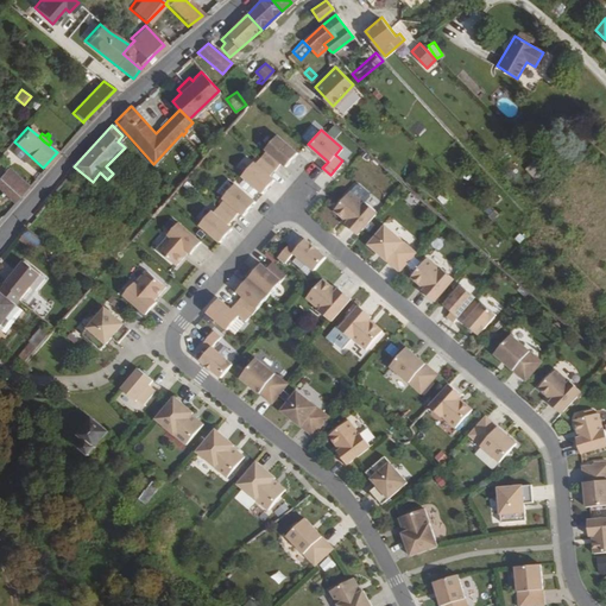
[(193,134),(187,139),(196,147),(201,143),(193,134)]
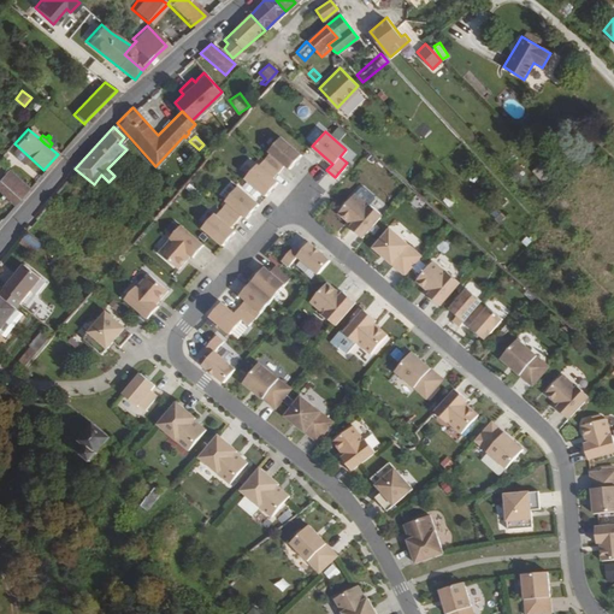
[(288,169),(300,154),(279,136),(261,157),(277,171),(283,164),(288,169)]
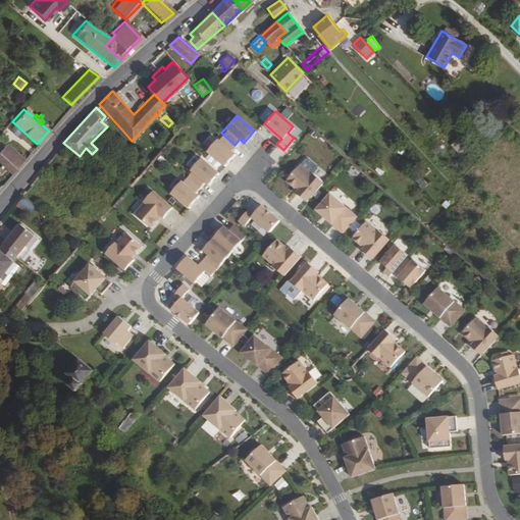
[(24,133),(13,122),(10,126),(11,131),(19,139),(24,133)]
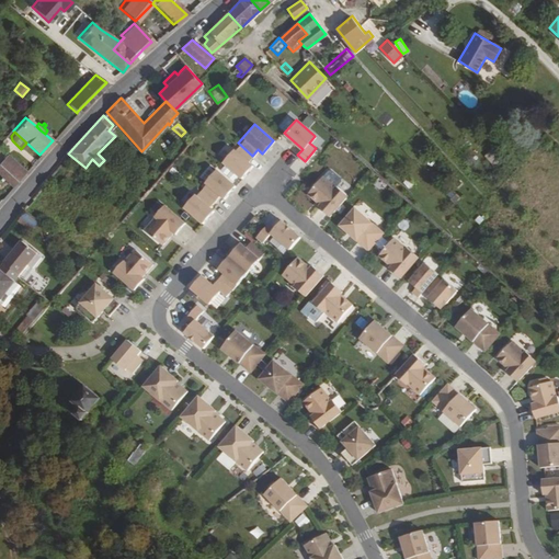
[(248,161),(252,156),(238,143),(221,162),(240,178),(251,164),(248,161)]
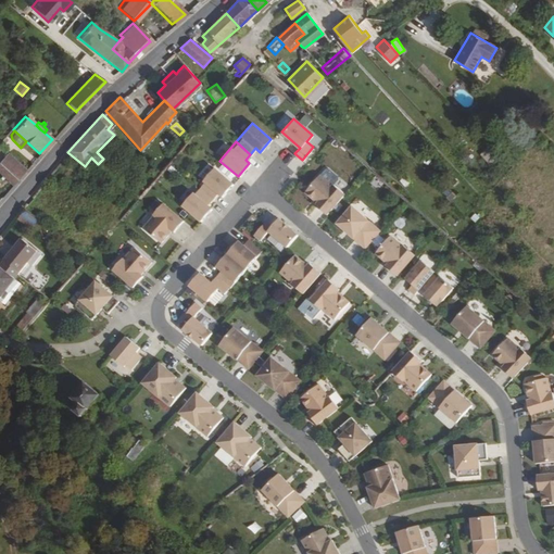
[(25,168),(7,153),(0,161),(0,163),(16,177),(25,168)]
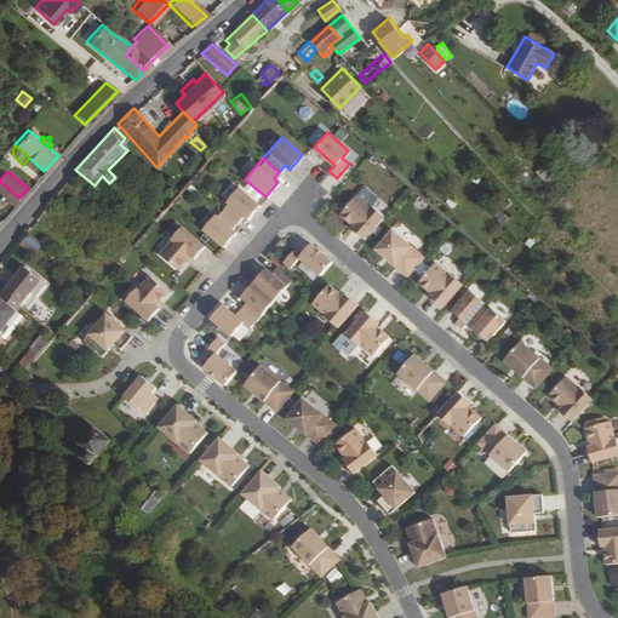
[(0,192),(13,204),(18,198),(0,182),(0,192)]
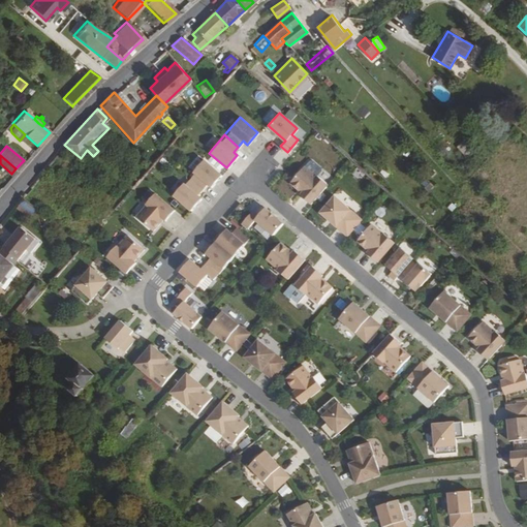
[(314,175),(315,174),(319,169),(319,167),(308,158),(303,165),(314,175)]
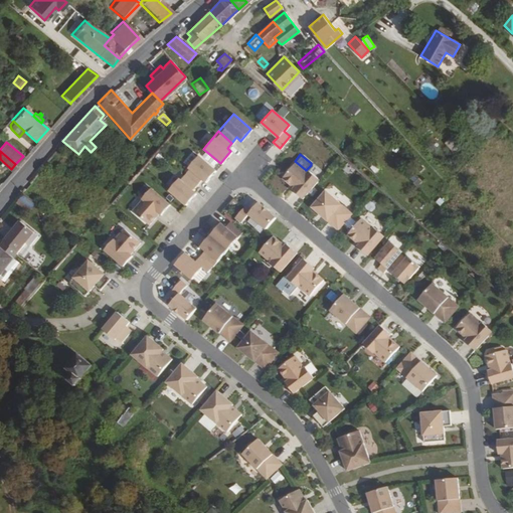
[(205,182),(215,170),(198,155),(183,172),(196,184),(201,178),(205,182)]
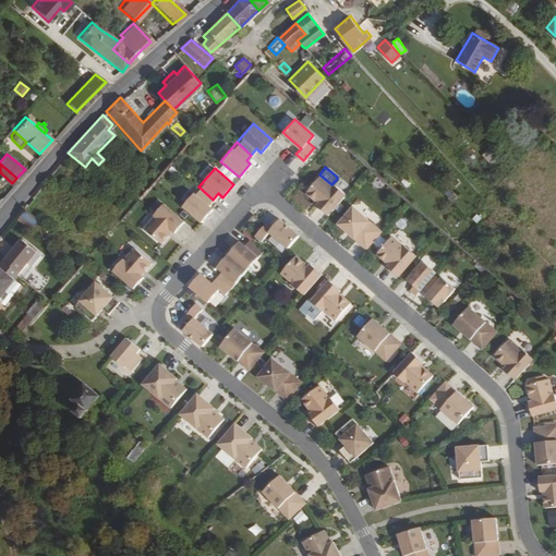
[(343,193),(333,183),(331,184),(319,174),(304,191),(317,202),(315,204),(326,214),(343,193)]
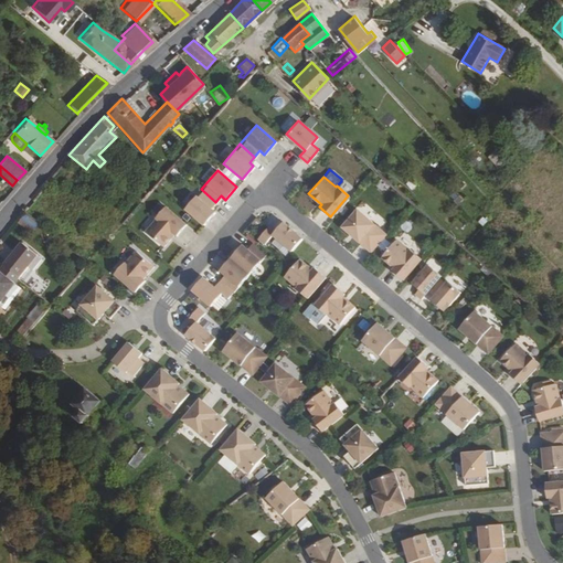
[(130,180),(124,188),(138,201),(145,193),(130,180)]
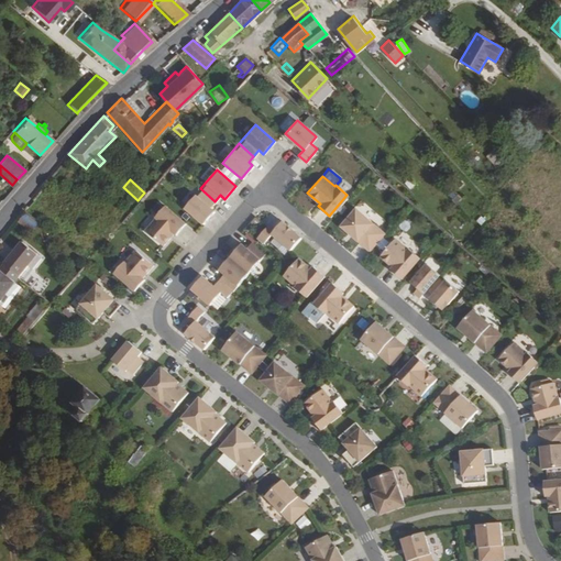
[(209,207),(215,201),(200,188),(184,207),(202,223),(213,210),(209,207)]
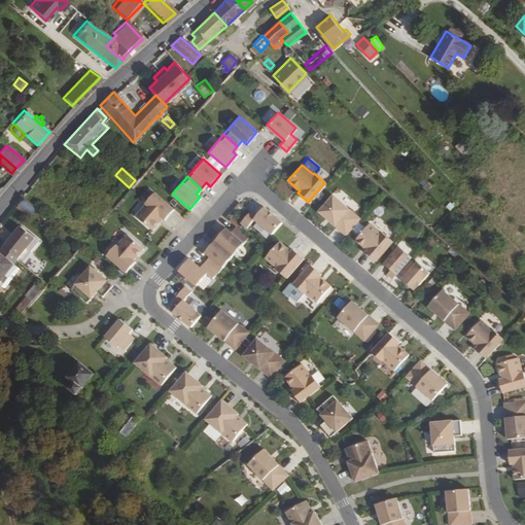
[(174,209),(153,191),(134,214),(152,230),(163,218),(165,220),(174,209)]
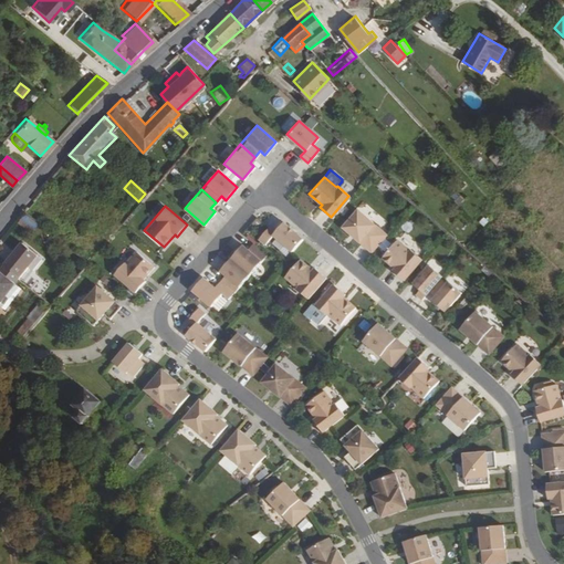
[(384,233),(355,208),(340,226),(368,251),(384,233)]
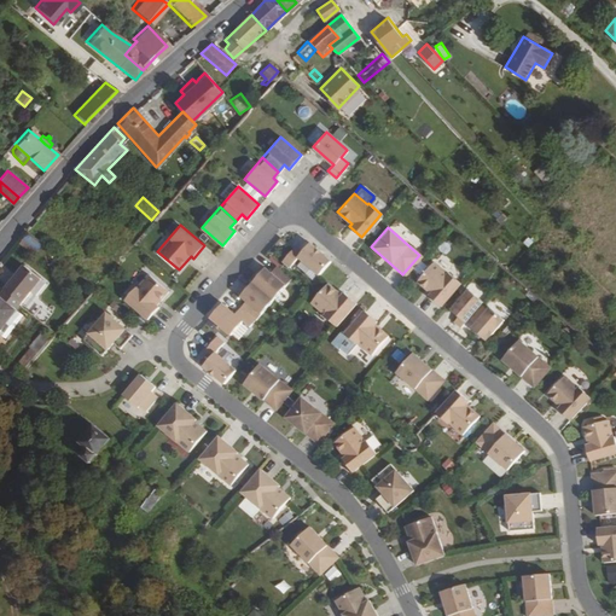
[(319,274),(330,260),(309,242),(300,253),(292,248),(286,254),(283,260),(289,266),(294,260),(298,256),(319,274)]
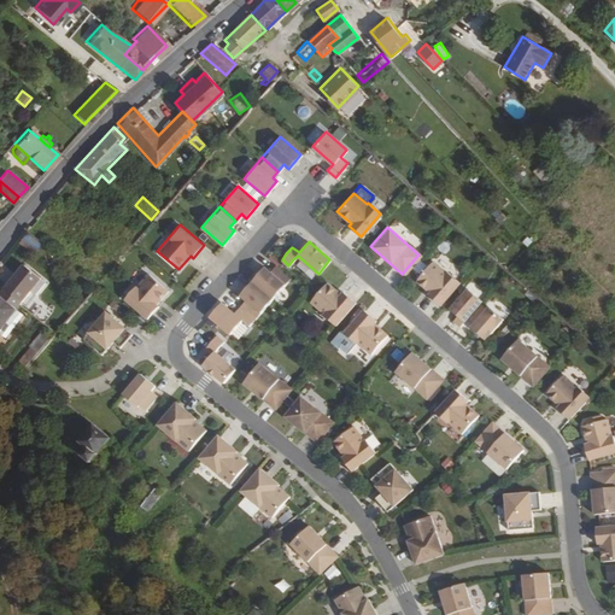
[(458,281),(446,270),(445,271),(432,259),(415,279),(428,291),(426,293),(439,304),(458,281)]
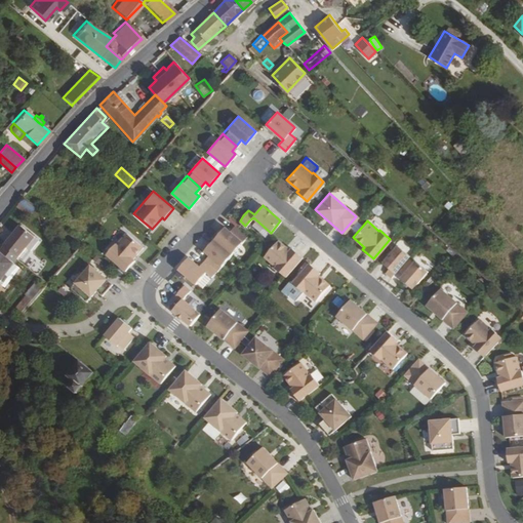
[(33,237),(18,225),(0,245),(0,253),(11,263),(15,257),(33,237)]
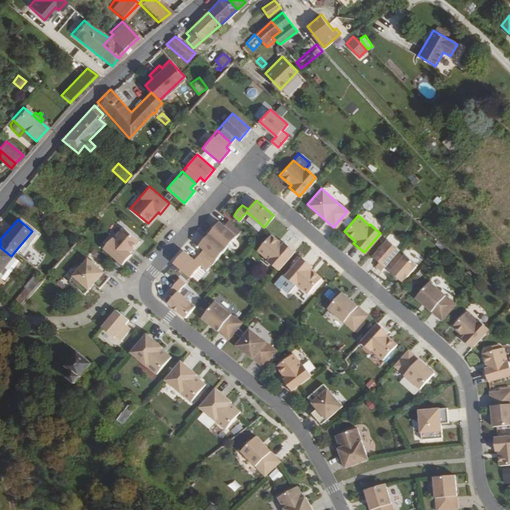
[(223,244),(237,227),(229,220),(224,225),(220,222),(210,233),(223,244)]
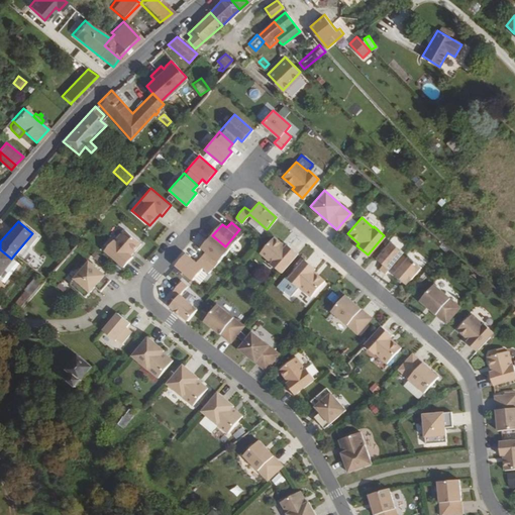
[(130,253),(140,241),(125,228),(115,239),(113,238),(104,249),(122,266),(132,254),(130,253)]
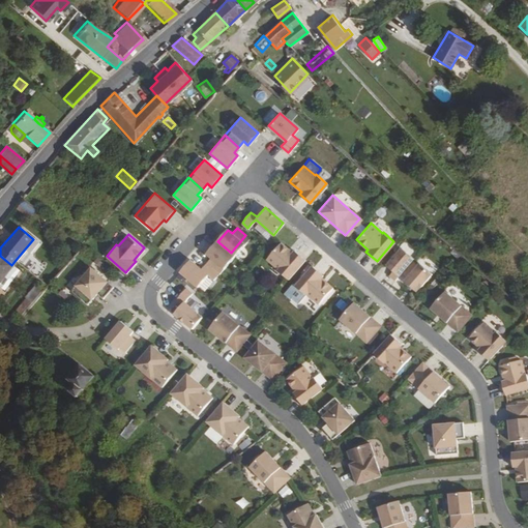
[(231,253),(217,241),(207,254),(211,257),(206,263),(215,270),(231,253)]
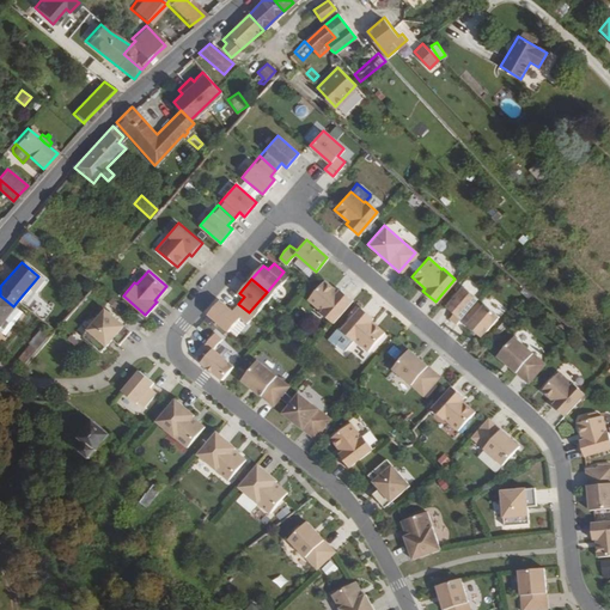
[(337,293),(323,280),(307,298),(322,311),(321,312),(333,323),(352,302),(340,291),(337,293)]
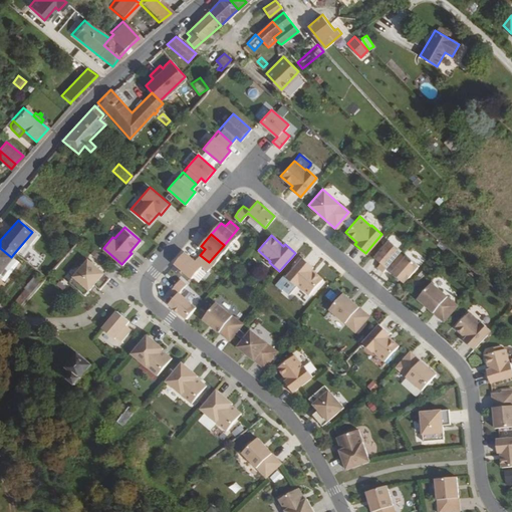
[(388,263),(399,251),(400,250),(388,240),(373,256),(379,261),(375,266),(381,271),(388,263)]
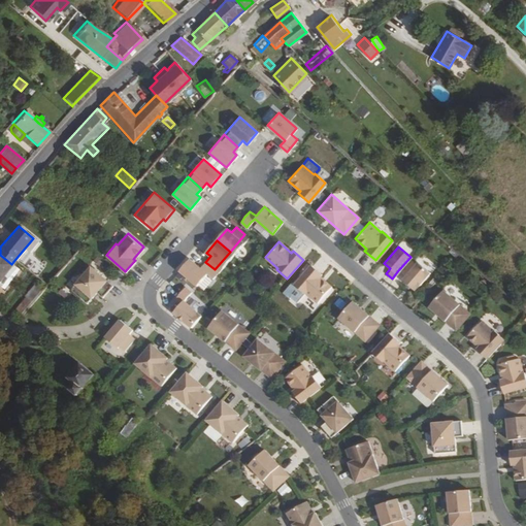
[(0,277),(11,264),(0,255),(0,277)]
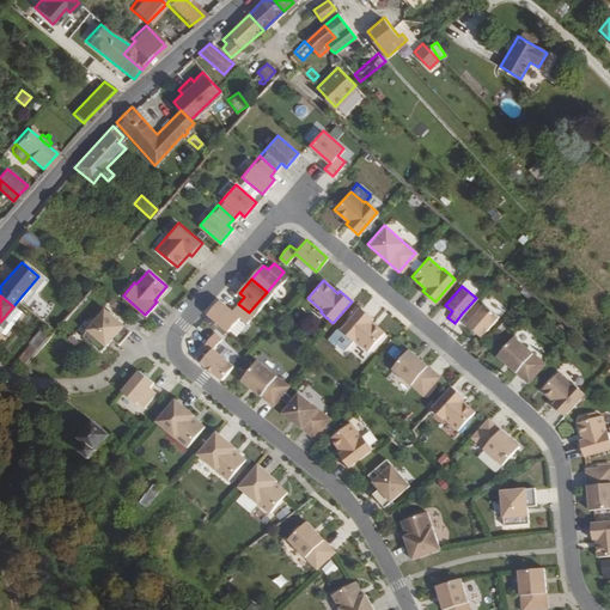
[(37,296),(31,305),(44,315),(50,305),(37,296)]
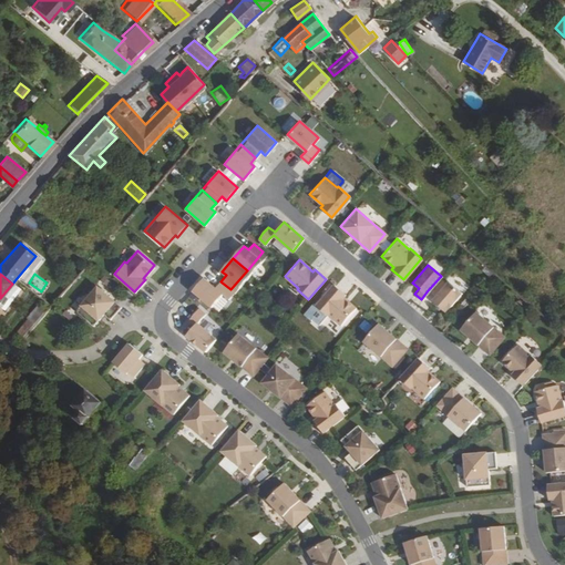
[(230,289),(221,281),(216,287),(204,277),(193,290),(214,308),(230,289)]
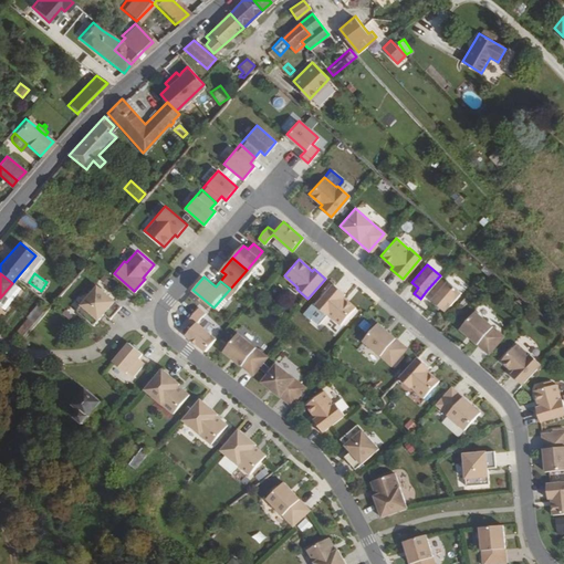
[(446,282),(439,277),(427,290),(434,295),(430,299),(442,310),(459,291),(447,280),(446,282)]
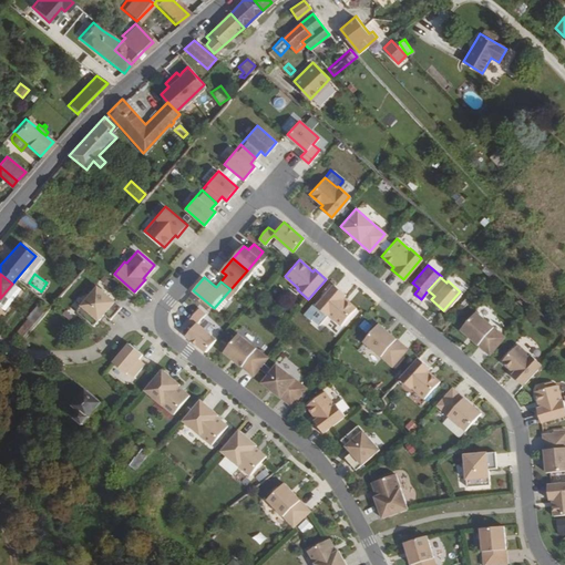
[(57,280),(41,298),(48,304),(63,287),(57,280)]
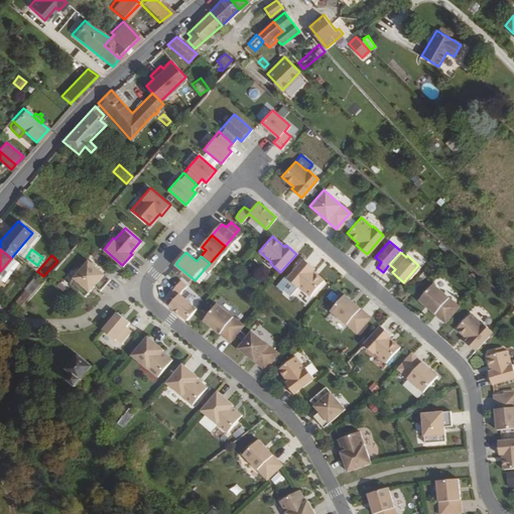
[(313,268),(302,259),(287,277),(297,286),(299,284),(310,294),(324,279),(312,269),(313,268)]
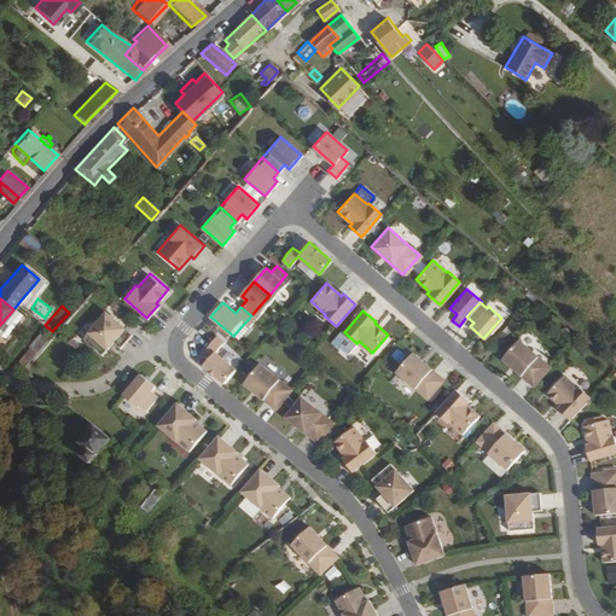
[(120,348),(132,333),(125,327),(105,312),(82,338),(102,354),(112,342),(120,348)]
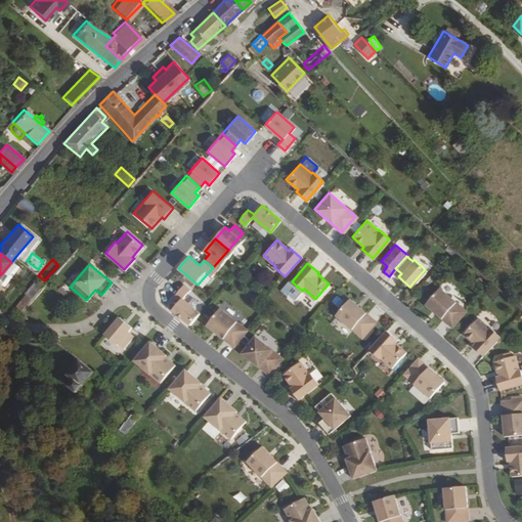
[(478,275),(471,278),(475,286),(481,284),(478,275)]
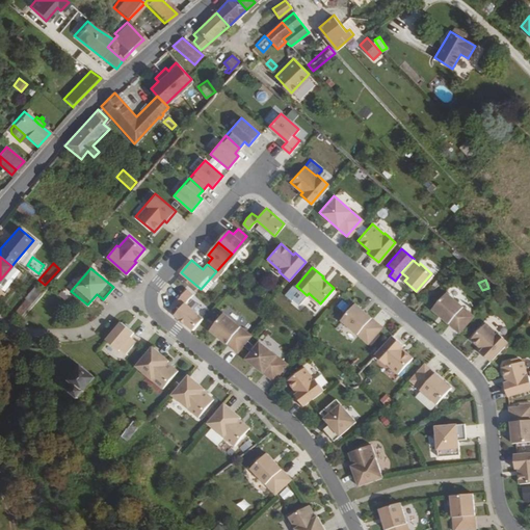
[(176,312),(193,327),(204,315),(186,299),(193,291),(188,286),(179,297),(184,302),(176,312)]
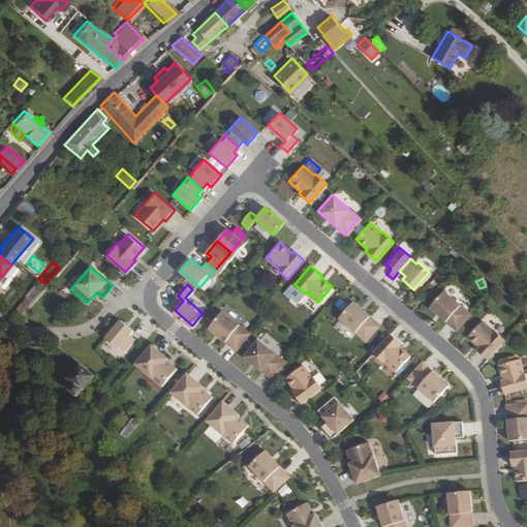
[(426,307),(453,331),(468,313),(441,290),(426,307)]
